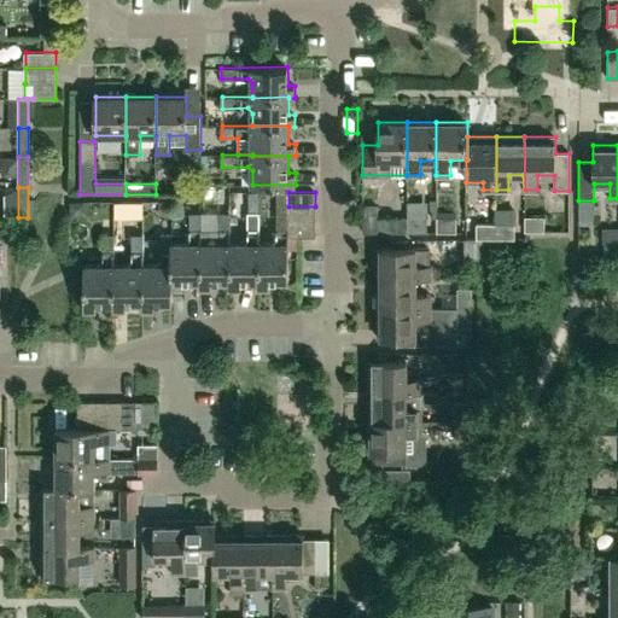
[(578,200),(578,220),(593,220),(594,200),(578,200)]
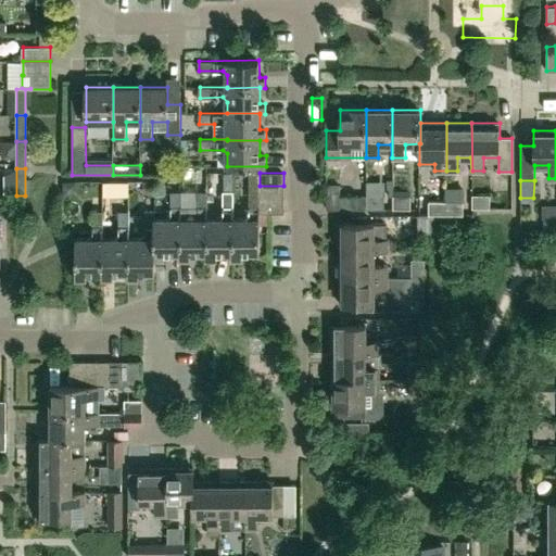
[(154,204),(149,182),(134,186),(139,207),(154,204)]
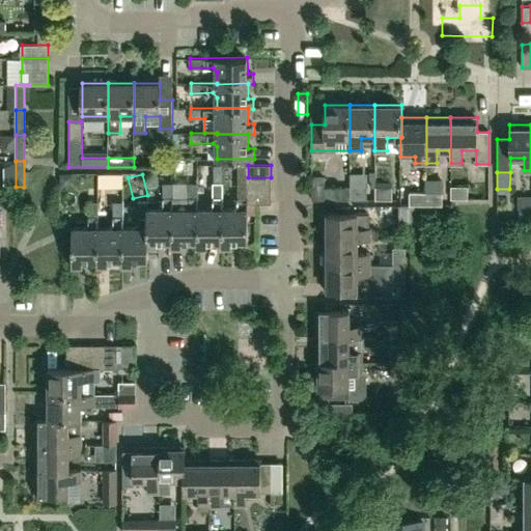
[(248,191),(271,191),(271,177),(248,177),(248,182),(248,191)]
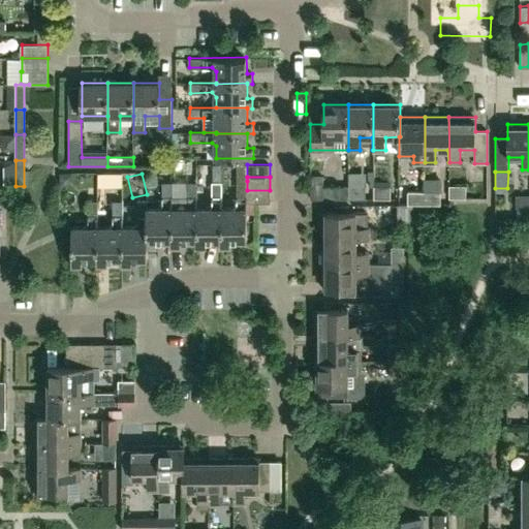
[(348,186),(323,187),(323,177),(310,177),(310,199),(349,198),(348,186)]
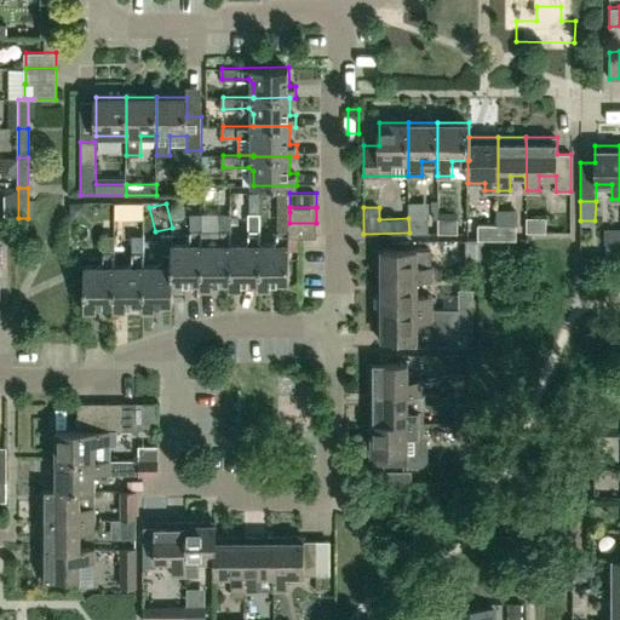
[(250,212),(250,239),(245,244),(231,244),(230,244),(230,281),(229,281),(230,287),(244,287),(244,281),(258,280),(260,280),(259,244),(260,244),(260,213),(250,212)]
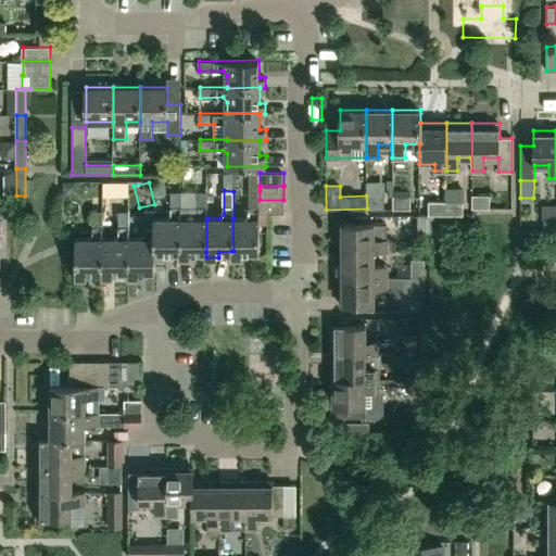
[(260,251),(260,213),(260,200),(260,190),(249,191),(250,215),(245,218),(234,218),(232,218),(234,251),(231,251),(231,258),(244,257),(244,252),(260,251)]
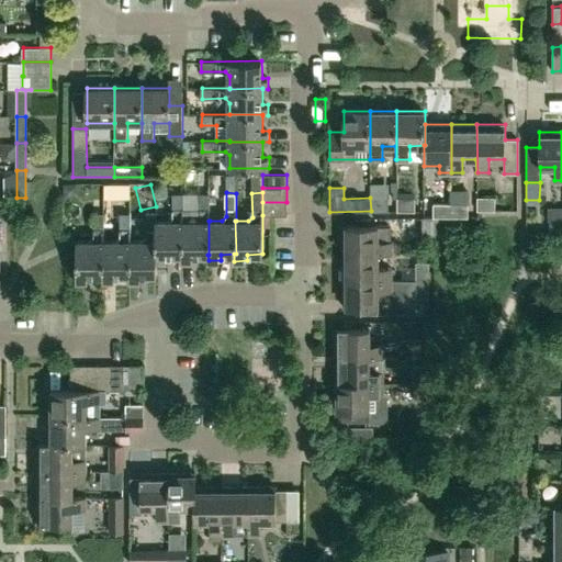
[(183,221),(184,221),(184,208),(183,193),(173,193),(173,217),(169,221),(157,221),(156,221),(156,260),(157,260),(167,261),(167,255),(182,255),(183,255),(183,221)]
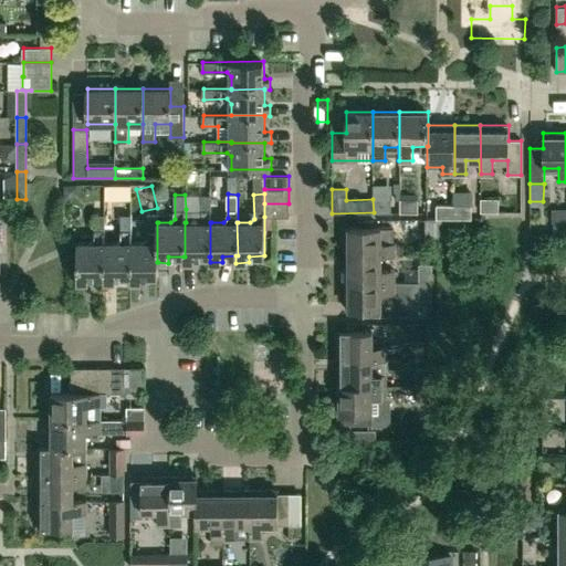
[(210,257),(210,222),(211,222),(211,195),(201,195),(201,209),(186,209),(186,222),(185,222),(185,257),(184,257),(184,262),(196,262),(196,257),(209,257),(210,257)]
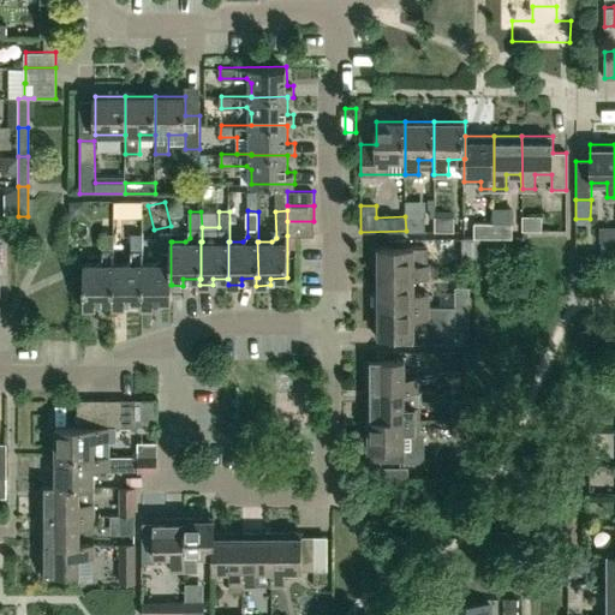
[(424,216),(405,216),(406,231),(424,231),(424,216)]
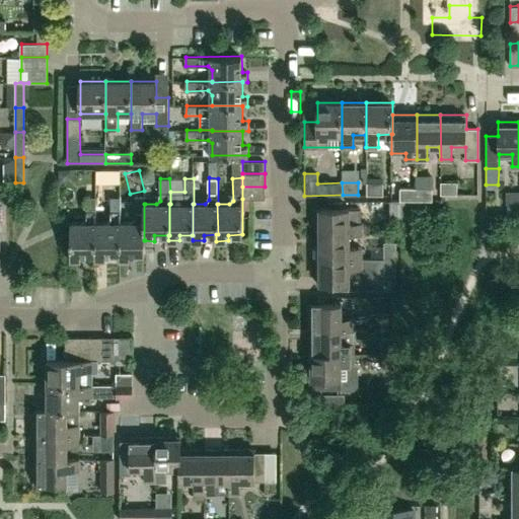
[(366,195),(383,195),(382,183),(367,182),(366,195)]
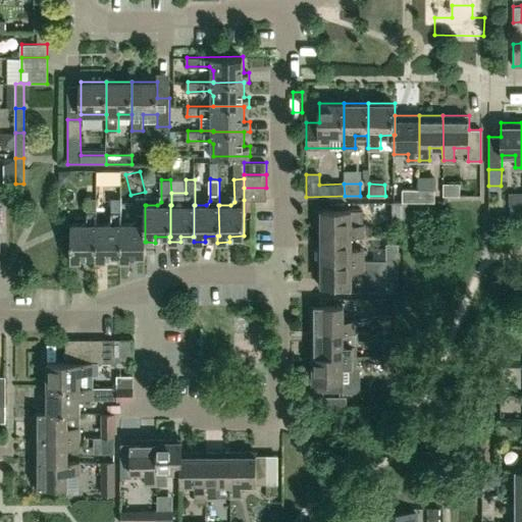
[(459,196),(460,184),(442,184),(444,195),(459,196)]
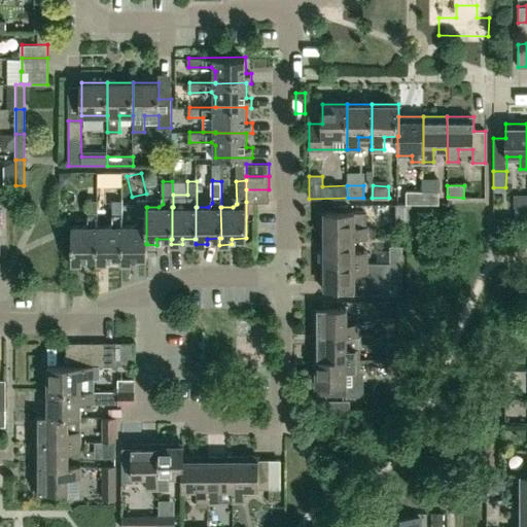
[(98,225),(98,200),(96,200),(96,187),(86,187),(88,200),(89,222),(84,225),(72,226),(72,262),(82,262),(82,257),(97,257),(98,257),(98,225)]
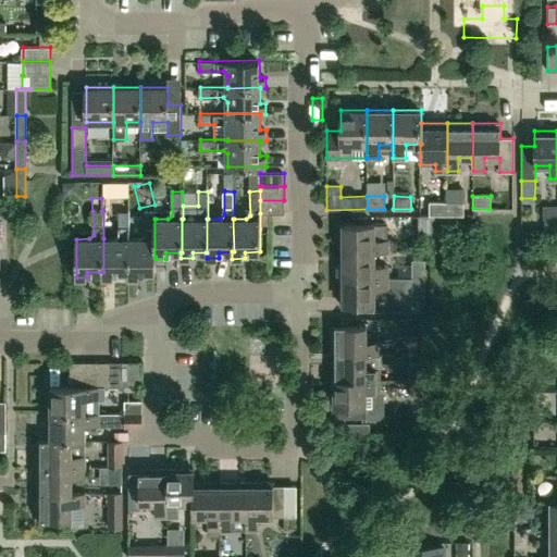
[(260,200),(260,213),(284,213),(284,200),(260,200)]
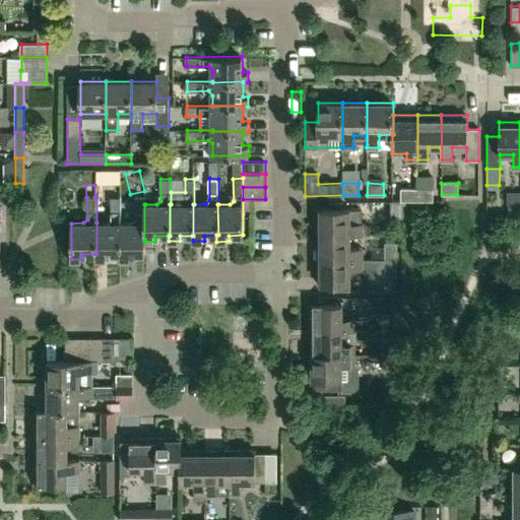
[(417,201),(417,189),(400,189),(400,201),(402,201),(417,201)]
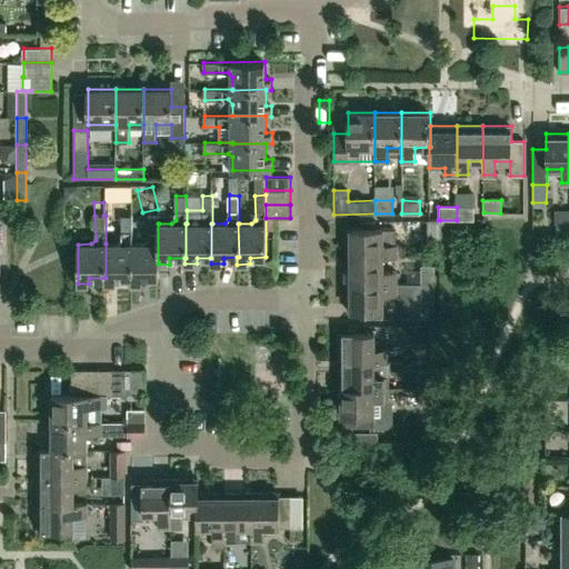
[(457,207),(457,220),(473,220),(473,207),(457,207)]
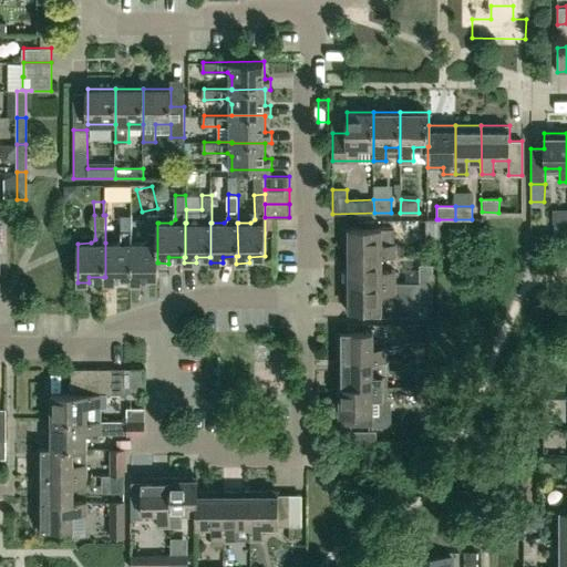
[(131,244),(132,243),(132,215),(121,215),(121,239),(117,243),(105,243),(105,277),(104,277),(104,282),(115,282),(115,277),(131,277),(132,277),(131,244)]
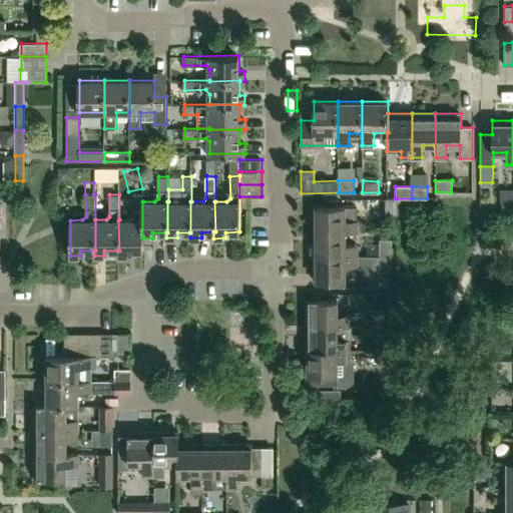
[(142,201),(143,201),(143,194),(133,194),(133,216),(129,219),(119,219),(118,220),(119,250),(118,250),(118,255),(128,255),(128,250),(143,249),(143,237),(142,237),(142,201)]
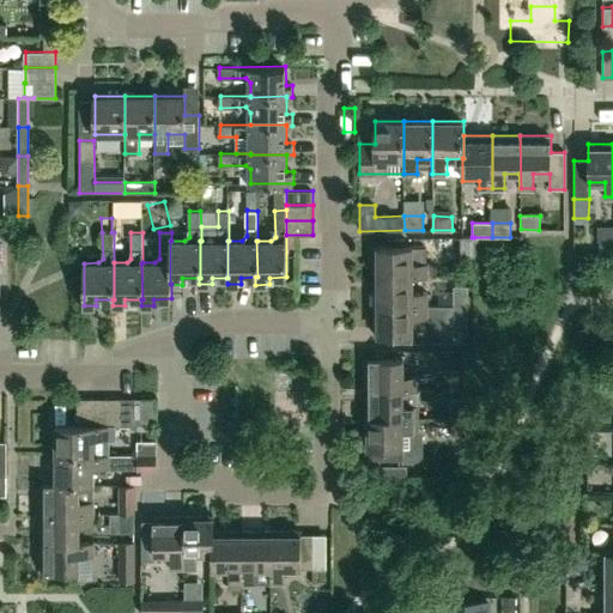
[(474,256),(474,237),(472,237),(460,238),(460,258),(474,256)]
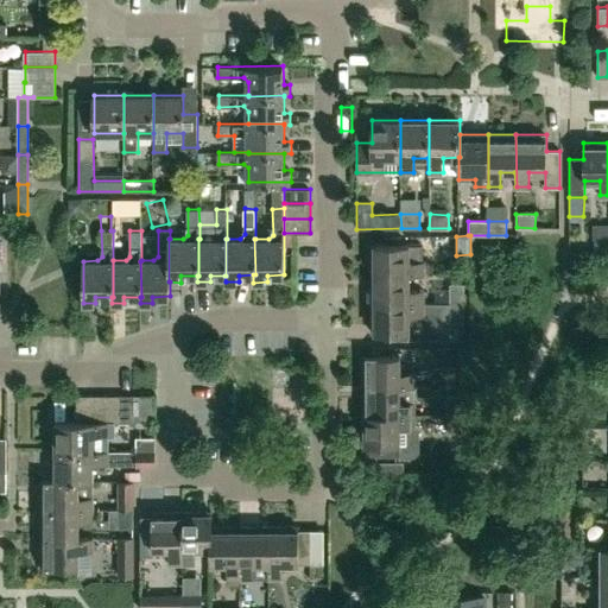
[(372,273),(424,273),(423,260),(423,244),(400,244),(400,238),(385,238),(385,244),(372,244),(372,273)]
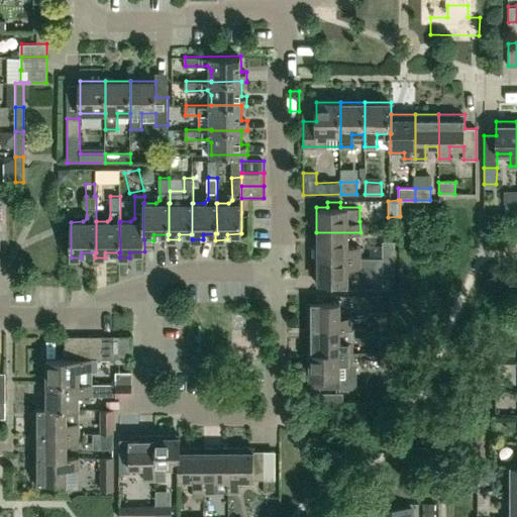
[(516,215),(516,203),(505,203),(506,215),(516,215)]
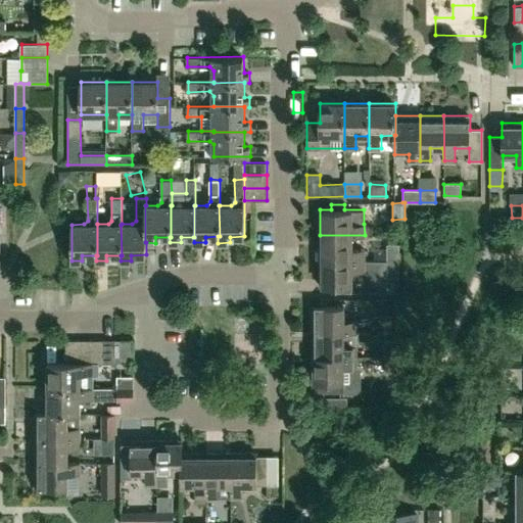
[(365,259),(365,249),(351,249),(351,236),(365,236),(365,235),(320,235),(320,259),(365,259)]
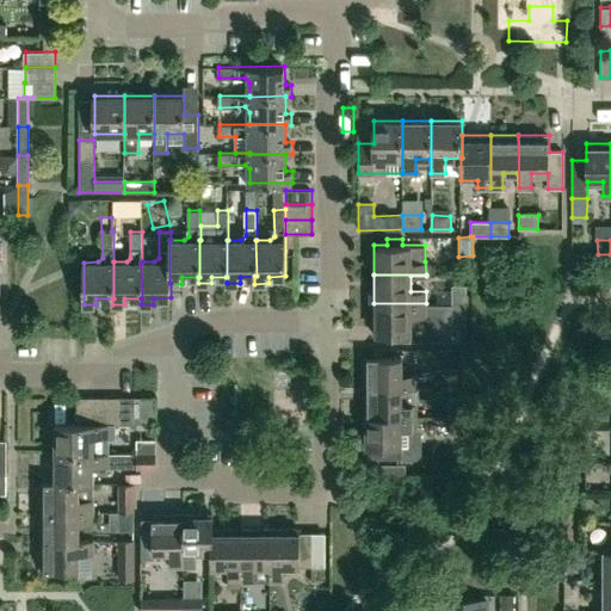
[(451,284),(451,303),(466,303),(466,284),(451,284)]
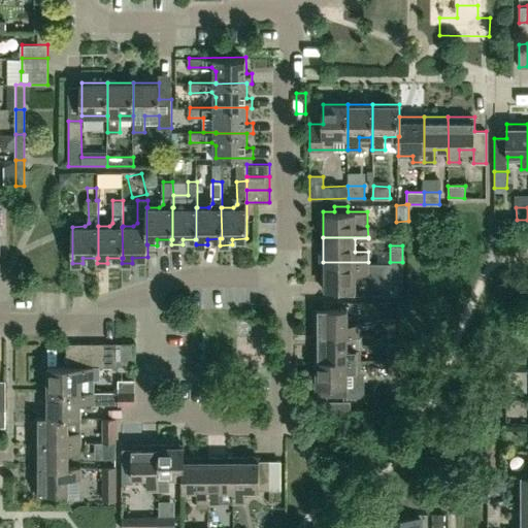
[(390,262),(368,262),(323,262),(323,288),(355,288),(355,273),(368,273),(373,278),(402,278),(402,262),(390,262)]
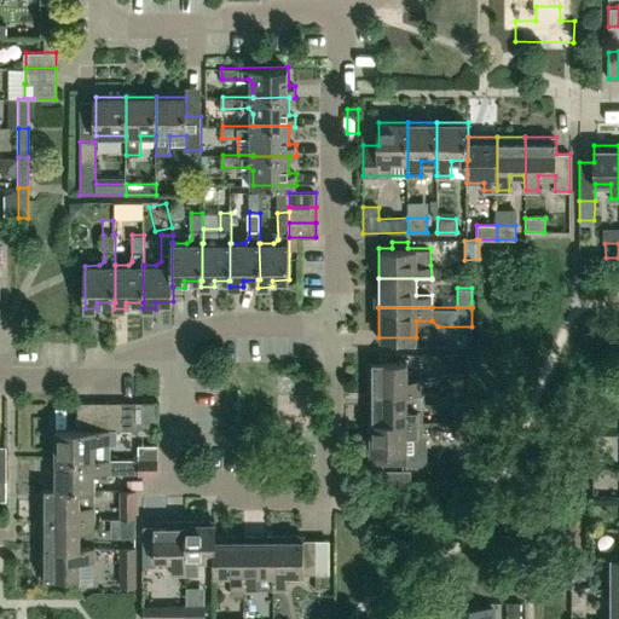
[(369,393),(422,392),(422,380),(406,380),(406,363),(369,363),(369,393)]
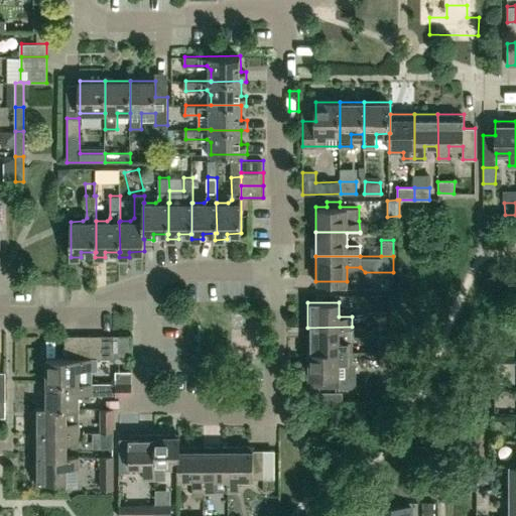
[(386,328),(385,311),(373,311),(373,328),(386,328)]
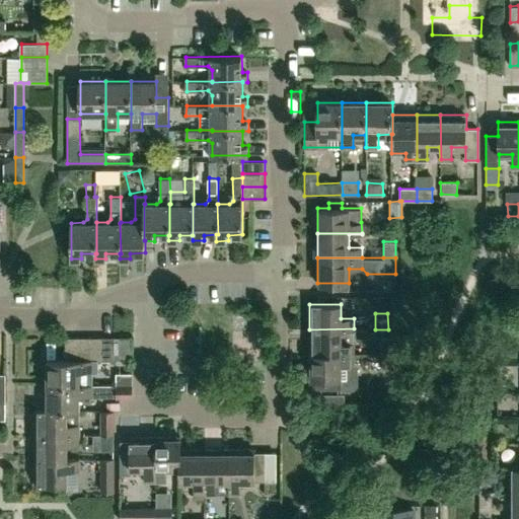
[(316,354),(354,354),(354,343),(341,343),(341,330),(354,330),(354,328),(309,329),(309,354),(316,354)]
